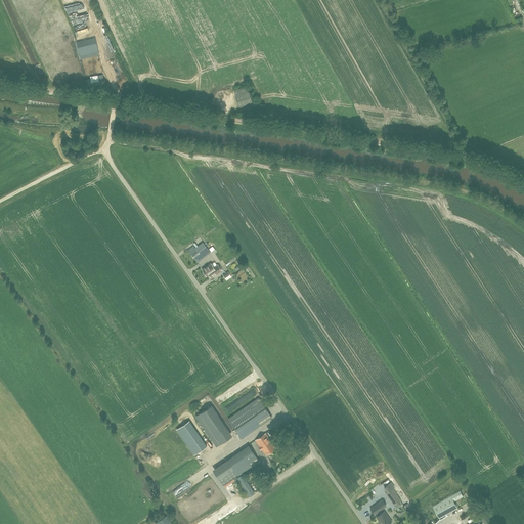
[(97,43),(78,47),(81,59),(99,55),(97,43)]
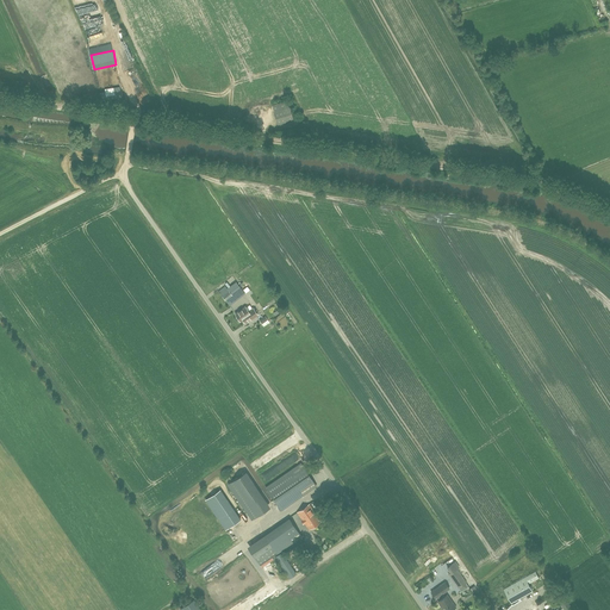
[(101,92),(103,100),(107,99),(122,97),(120,86),(105,88),(106,91),(101,92)]
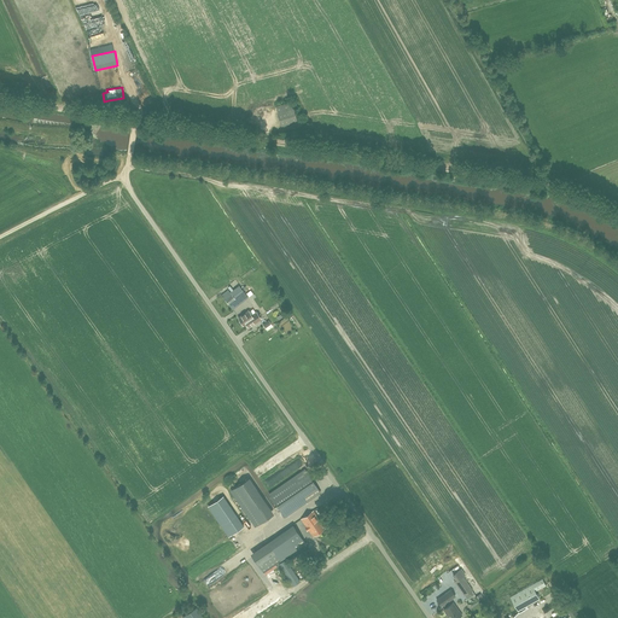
[(297,122),(292,109),(278,114),(283,127),(297,122)]
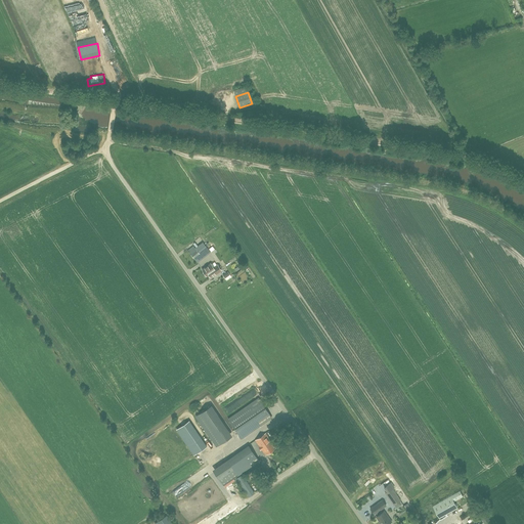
[(193,246),(188,250),(198,262),(211,252),(204,244),(197,249),(193,246)]
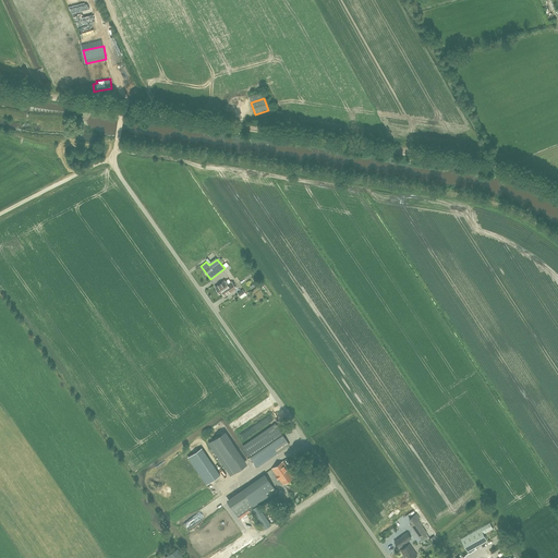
[(232,281),(228,284),(225,280),(216,287),(217,289),(217,290),(218,292),(220,292),(220,293),(222,292),(226,295),(237,288),(232,281)]
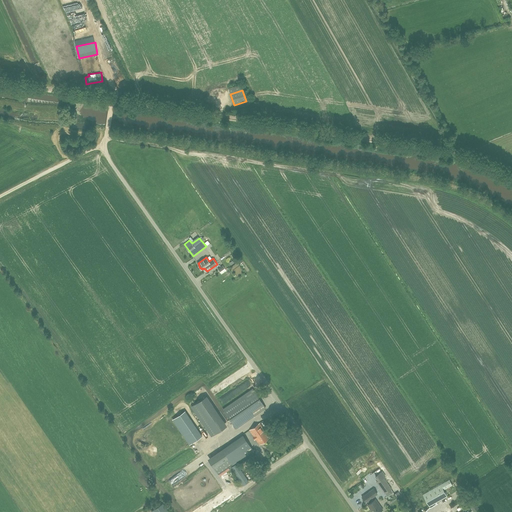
[(218,268),(222,272),(227,268),(223,264),(218,268)]
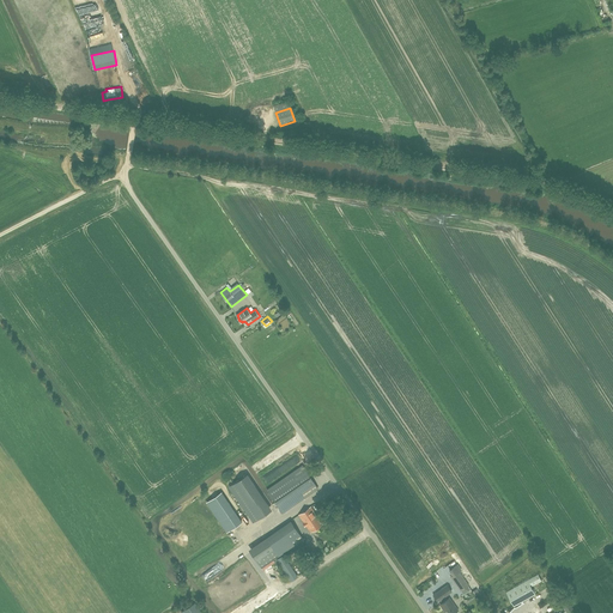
[(286,316),(278,321),(286,332),(293,327),(286,316)]
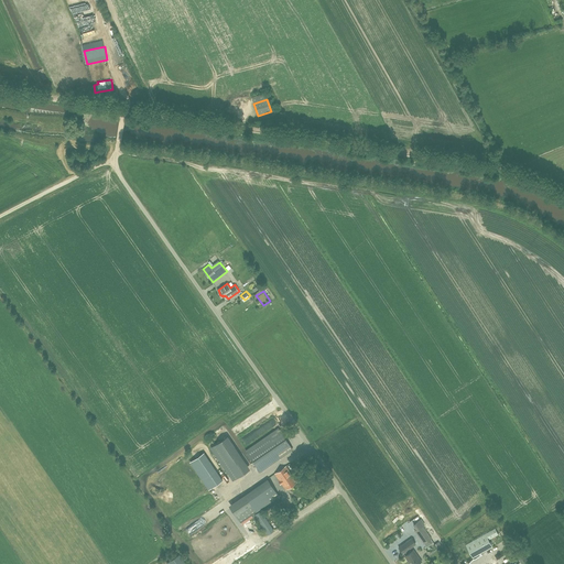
[(259,413),(262,419),(278,411),(274,405),(259,413)]
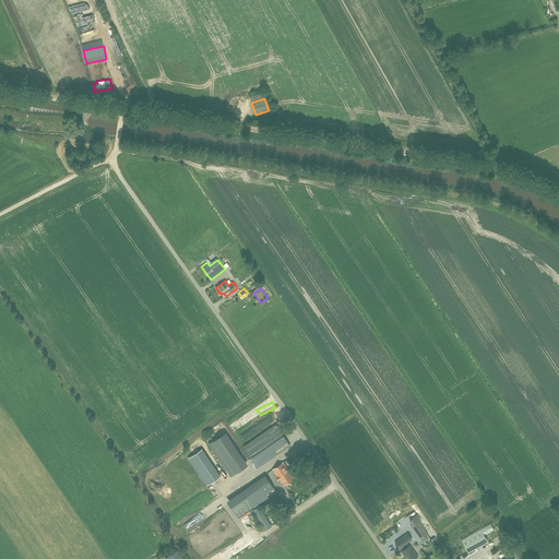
[(289,445),(276,425),(244,447),(258,467),(289,445)]
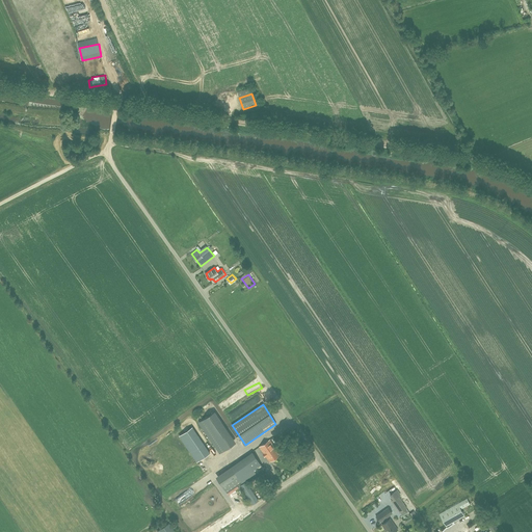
[(211,414),(200,422),(220,453),(232,445),(211,414)]
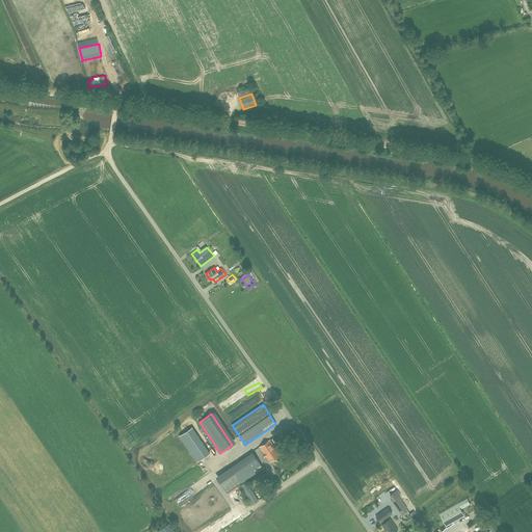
[(200,460),(210,453),(192,427),(182,434),(200,460)]
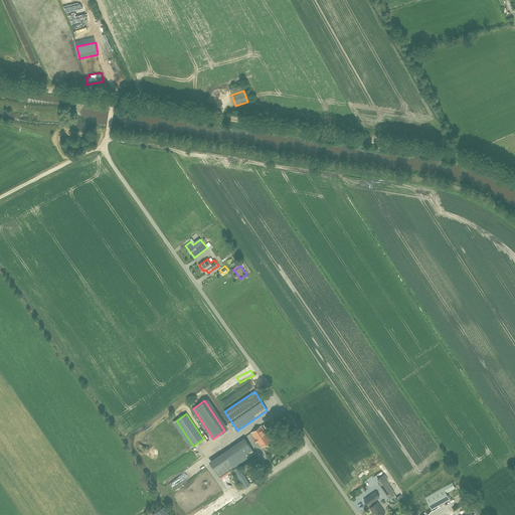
[(261,425),(256,430),(251,433),(262,447),(271,441),(261,425)]
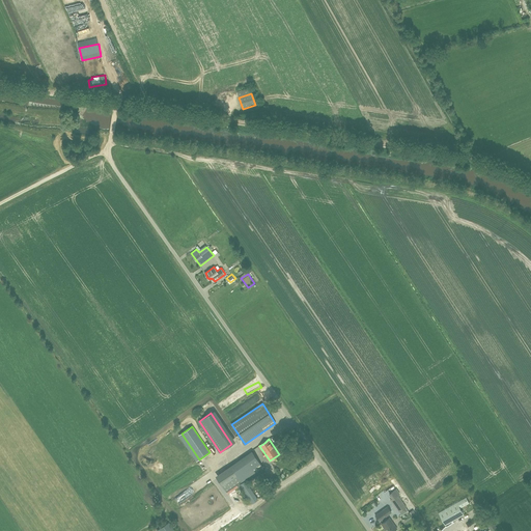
[(262,467),(255,455),(219,480),(226,492),(262,467)]
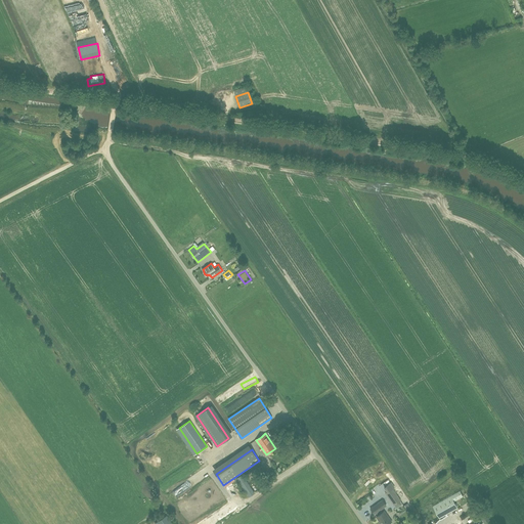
[(256,475),(265,470),(262,466),(253,470),(256,475)]
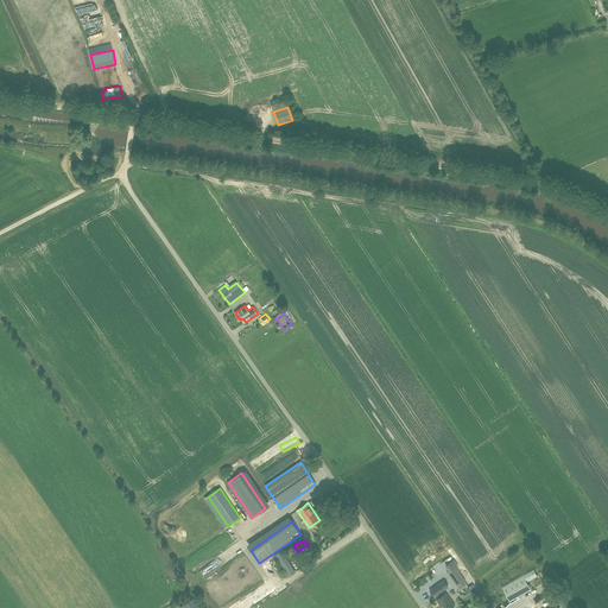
[(296,572),(280,550),(273,555),(289,577),(296,572)]
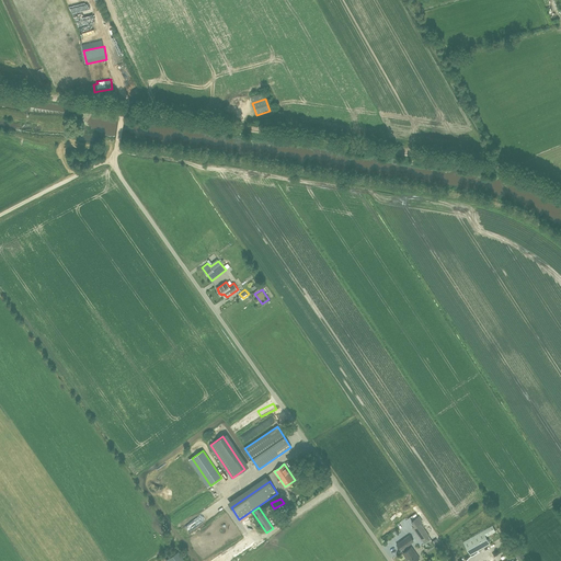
[(428,536),(415,516),(408,522),(422,541),(428,536)]
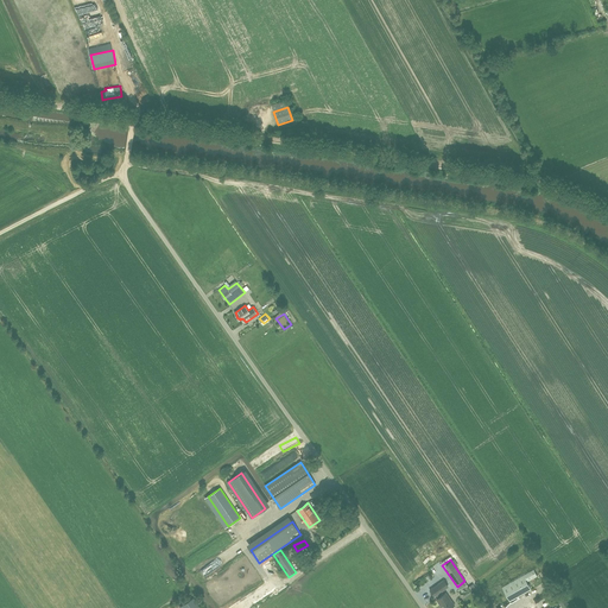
[(527,582),(538,576),(534,570),(502,588),(510,601),(531,589),(527,582)]
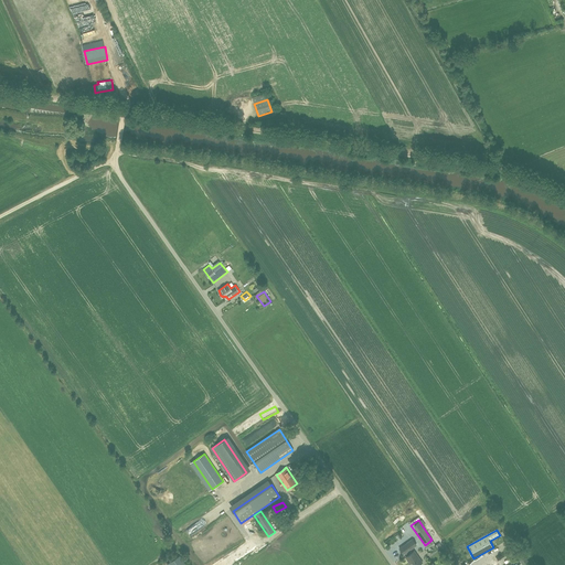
[(412,540),(400,548),(404,554),(406,553),(407,555),(405,557),(408,562),(409,561),(412,564),(418,564),(422,563),(414,552),(412,553),(409,550),(416,545),(412,540)]
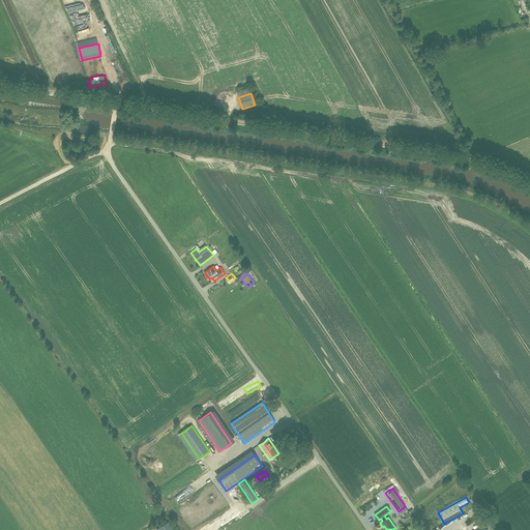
[(490,529),(496,527),(492,520),(490,517),(488,518),(490,521),(486,523),(490,529)]
